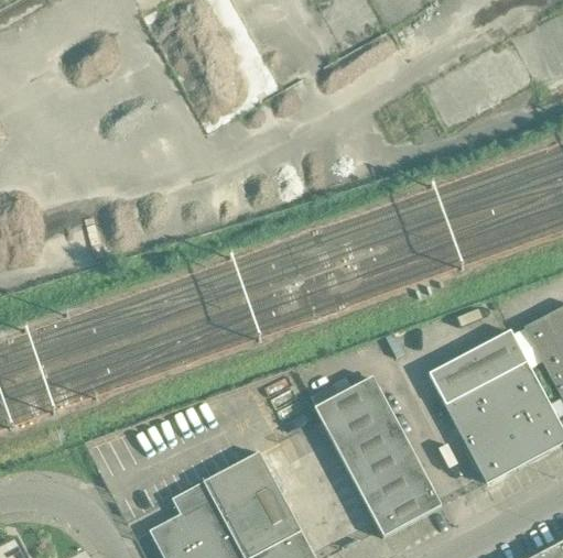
[(562,303),(522,325),(561,396),(549,403),(555,416),(562,412),(562,303)]
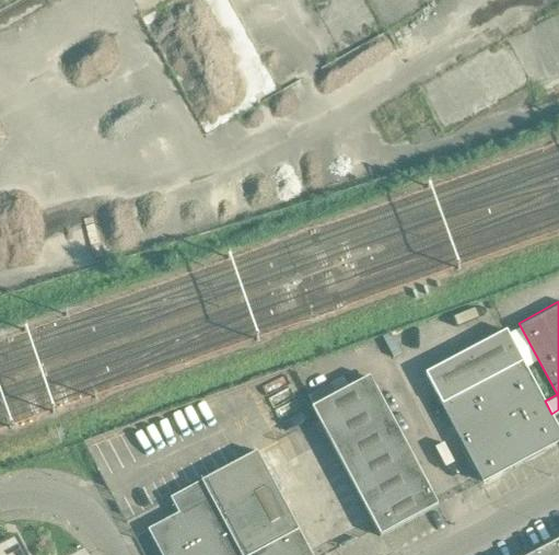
[(558,427),(551,414),(505,326),(424,369),(481,477),(558,436),(558,427)]
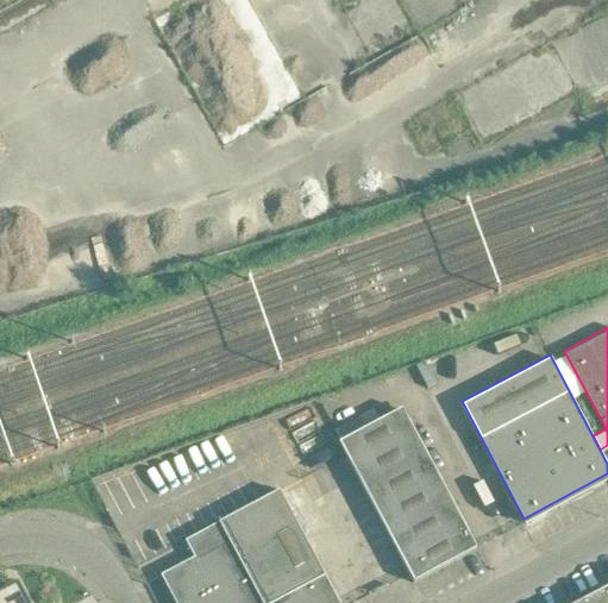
[(476,545),(403,404),(339,437),(346,450),(413,578),(476,545)]
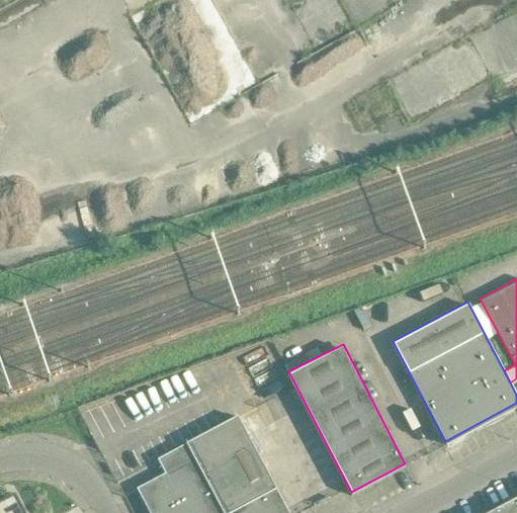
[(288,512),(237,414),(185,441),(157,456),(164,471),(136,486),(150,512),(288,512)]
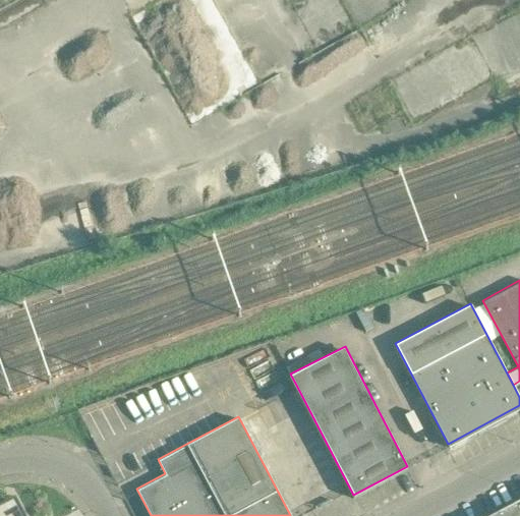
[(22,515),(13,499),(0,505),(0,515),(22,515)]
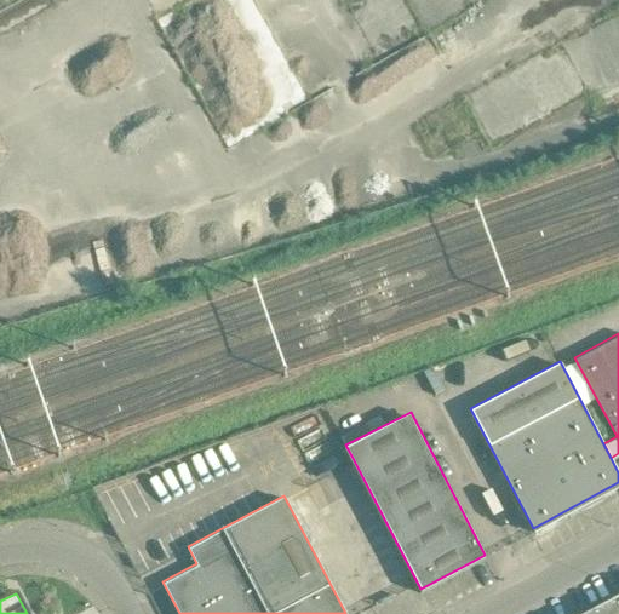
[(618,613),(618,594),(583,613),(618,613)]
